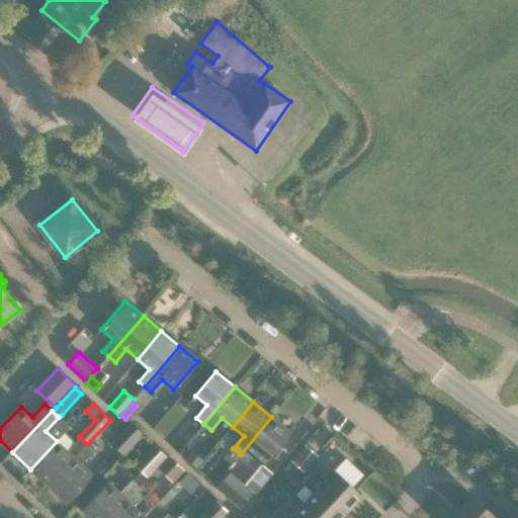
[(271,417),(241,454),(248,460),(252,456),(263,465),(290,433),(271,417)]
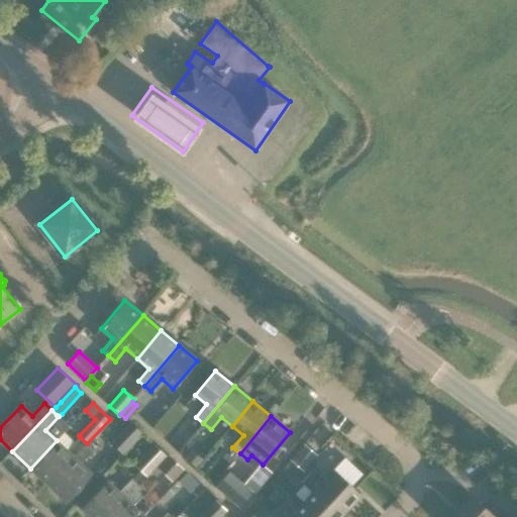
[(111,443),(123,454),(143,433),(132,422),(111,443)]
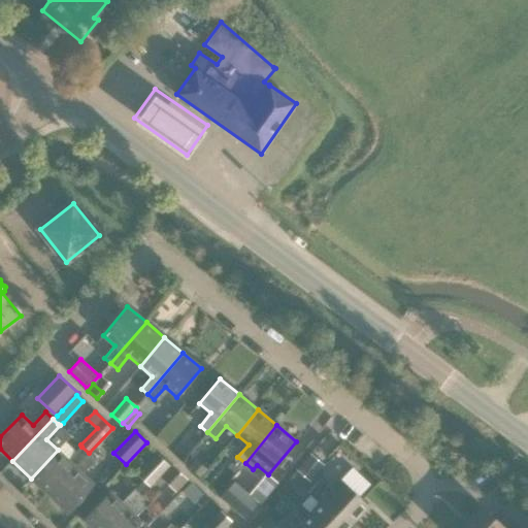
[(65,441),(58,450),(31,479),(48,495),(89,453),(81,447),(76,452),(65,441)]
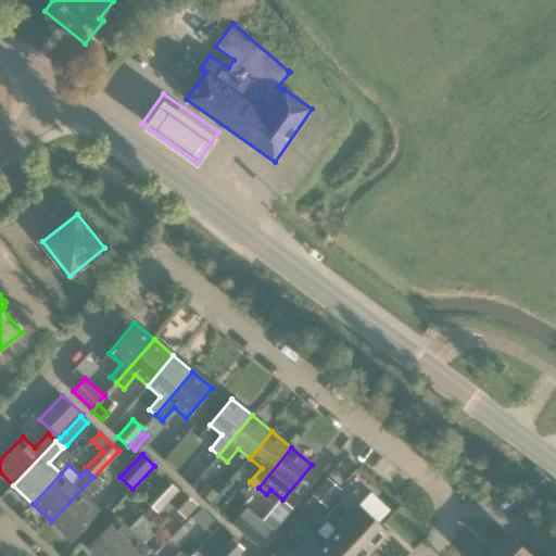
[(93,477),(51,521),(71,540),(100,510),(88,498),(101,484),(93,477)]
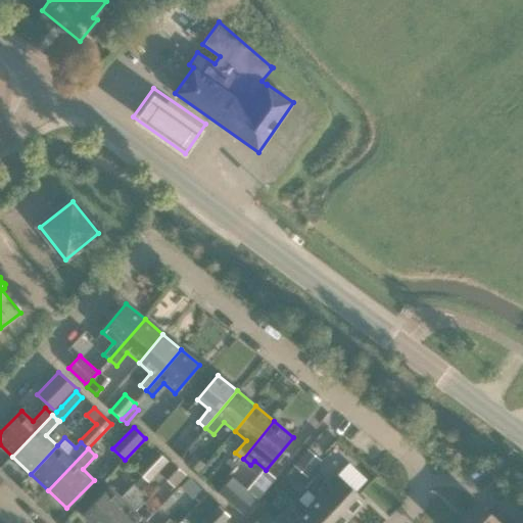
[(136,470),(149,483),(162,470),(170,462),(156,448),(136,470)]
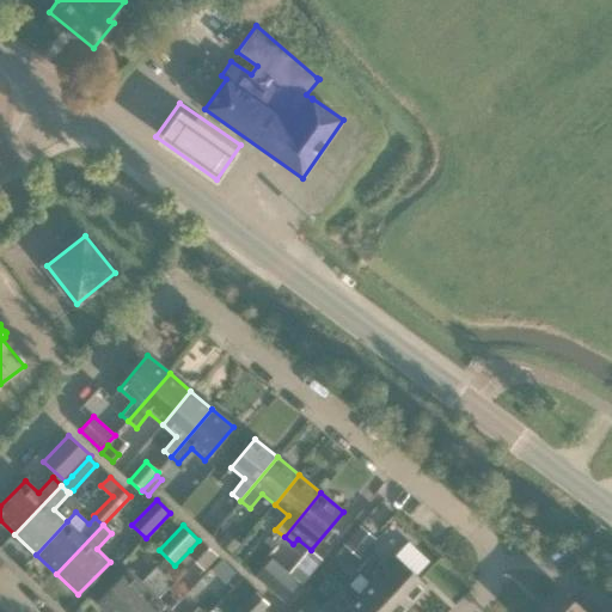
[(346,546),(356,555),(360,558),(375,539),(360,527),(346,546)]
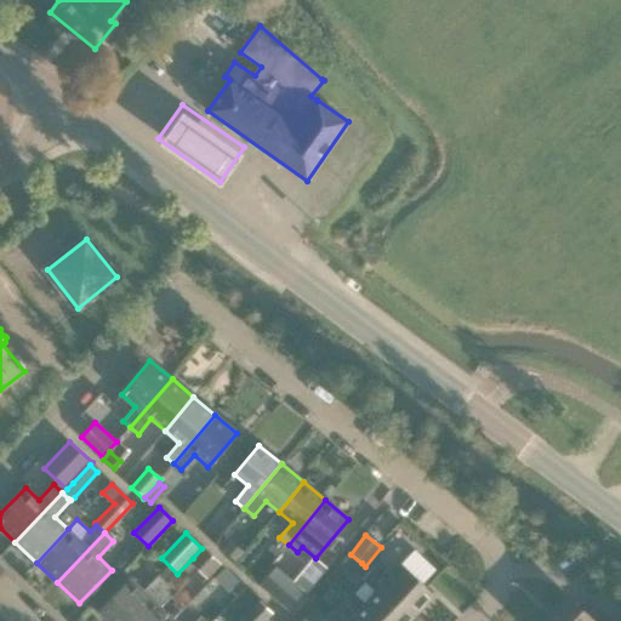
[(235,562),(243,552),(231,541),(222,551),(235,562)]
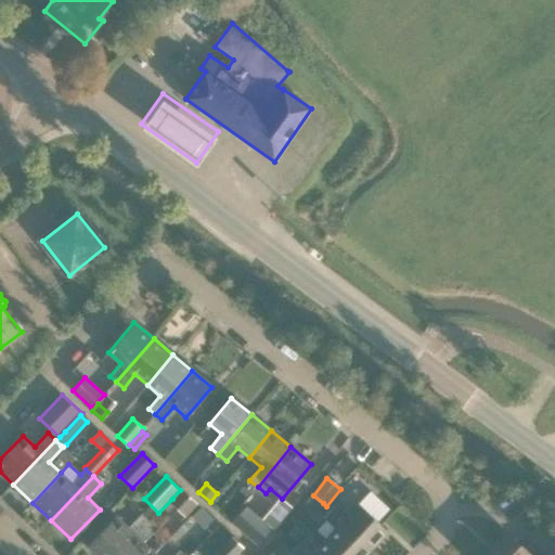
[(172,499),(189,514),(197,504),(181,489),(180,490),(172,499)]
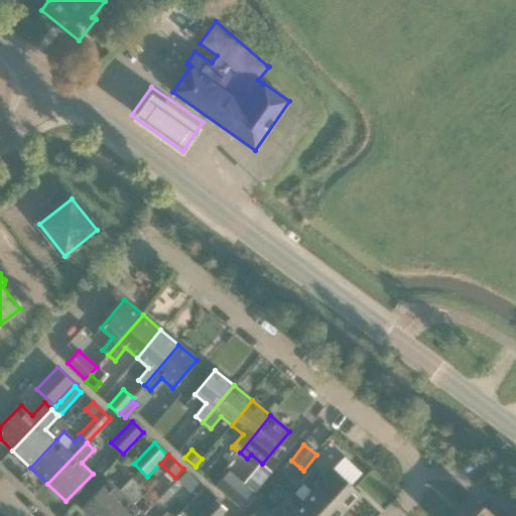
[(292,479),(299,469),(289,461),(281,470),(292,479)]
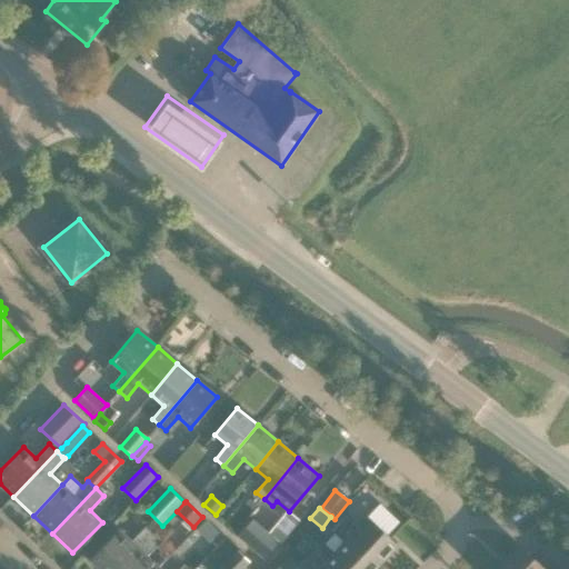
[(347,515),(339,522),(381,562),(398,545),(368,516),(358,526),(347,515)]
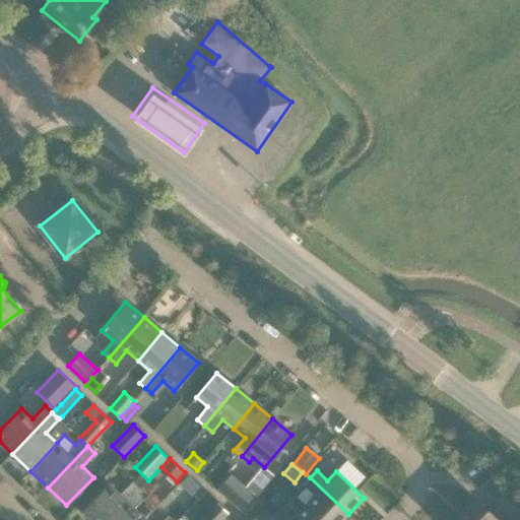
[(256,495),(232,474),(217,491),(242,512),(256,495)]
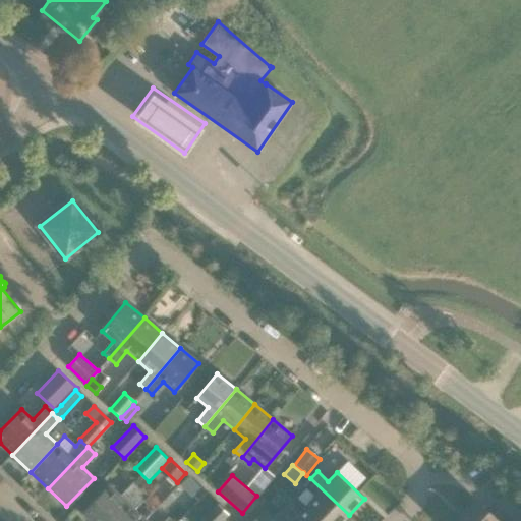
[(200,487),(189,476),(180,485),(192,497),(200,487)]
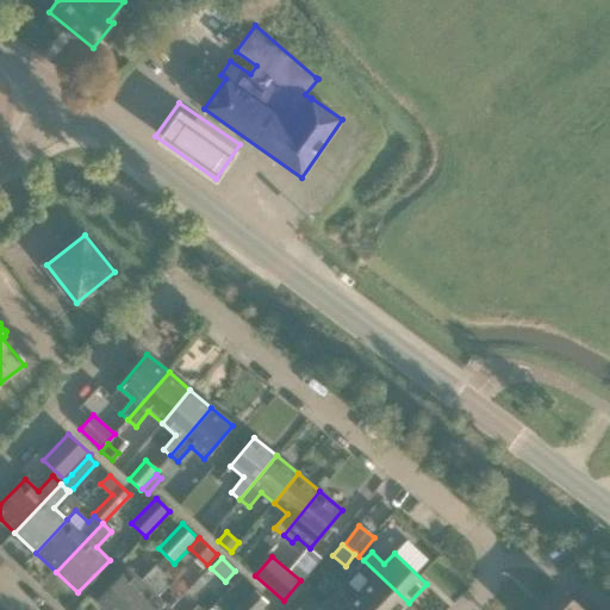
[(378,609),(402,609),(409,603),(363,560),(355,570),(368,582),(359,591),(378,609)]
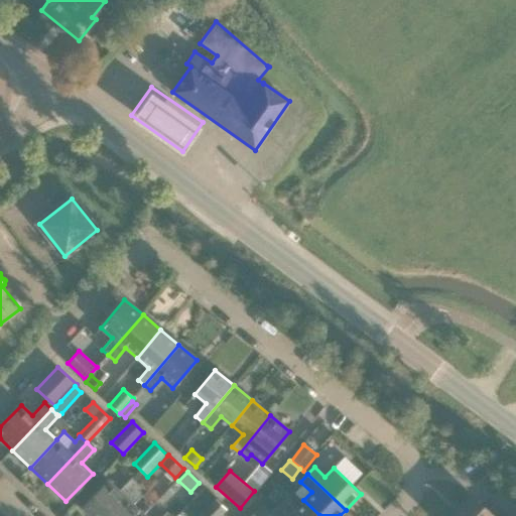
[(82,508),(90,515),(108,515),(139,484),(132,478),(120,491),(109,480),(82,508)]
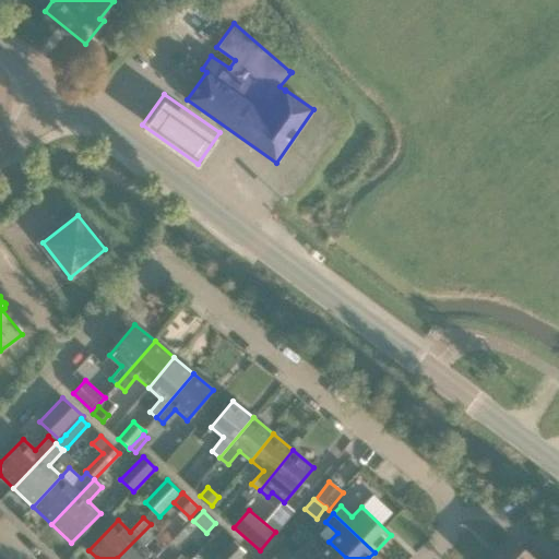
[(158,532),(151,524),(117,558),(154,558),(156,557),(144,546),(158,532)]
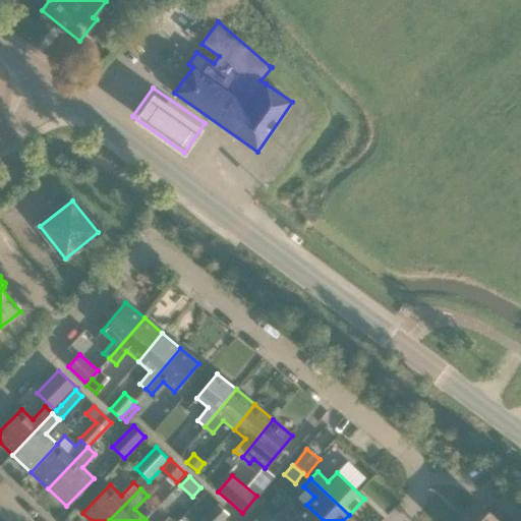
[(279,508),(285,501),(276,494),(270,501),(279,508)]
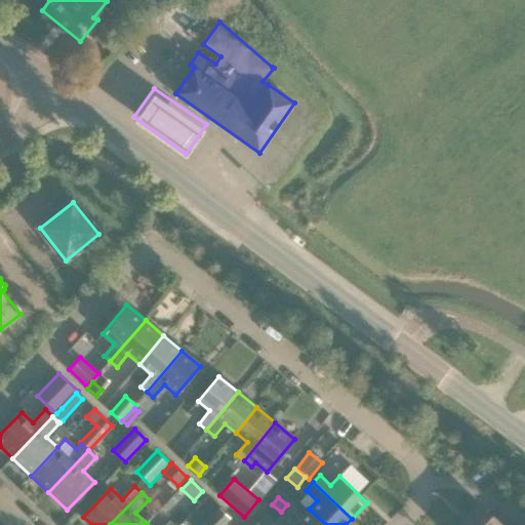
[(496,520),(478,503),(457,524),(522,524),(506,510),(496,520)]
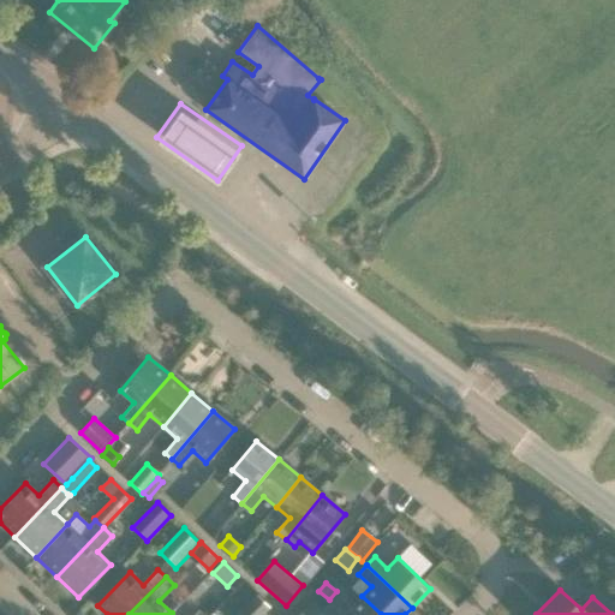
[(339,593),(330,603),(344,614),(381,614),(362,596),(352,607),(339,593)]
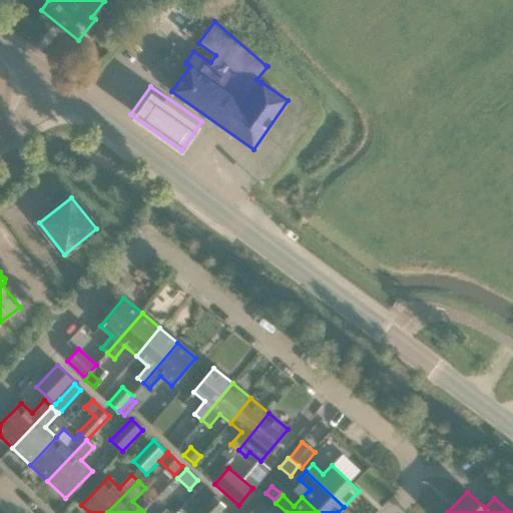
[(198,512),(220,512),(225,507),(214,496),(198,512)]
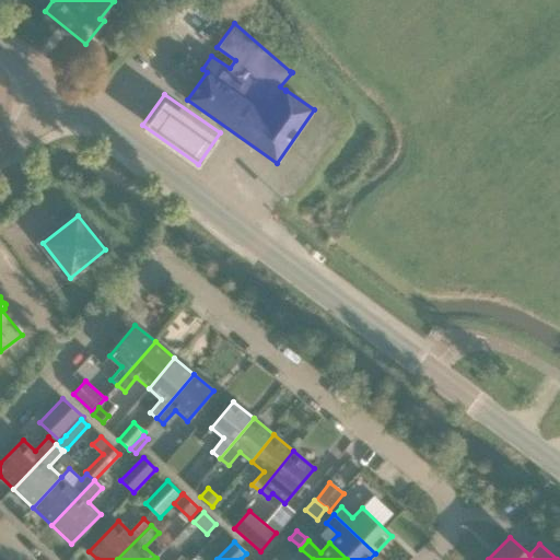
[(287,559),(292,555),(279,543),(267,556),(271,559),(287,559)]
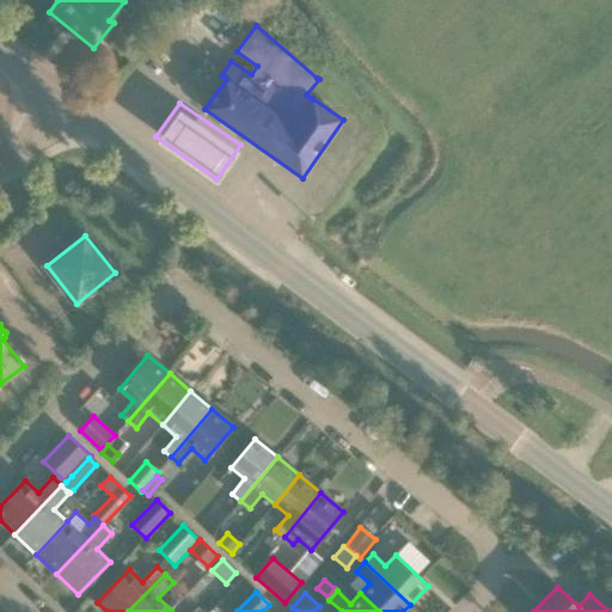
[(342,611),(329,600),(320,609),(324,611),(342,611)]
